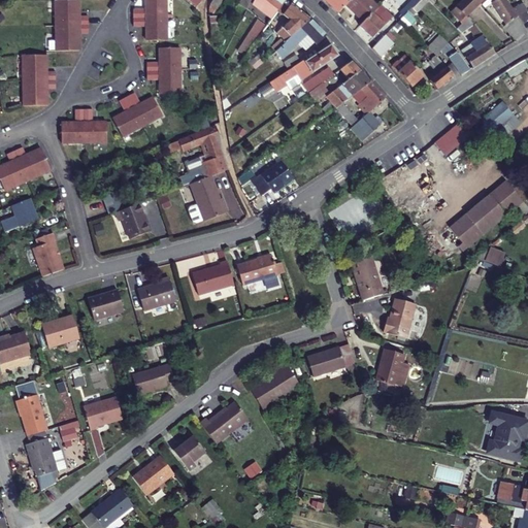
[(79,17),(78,0),(77,0),(55,0),(56,26),(88,25),(88,17),(79,17)]
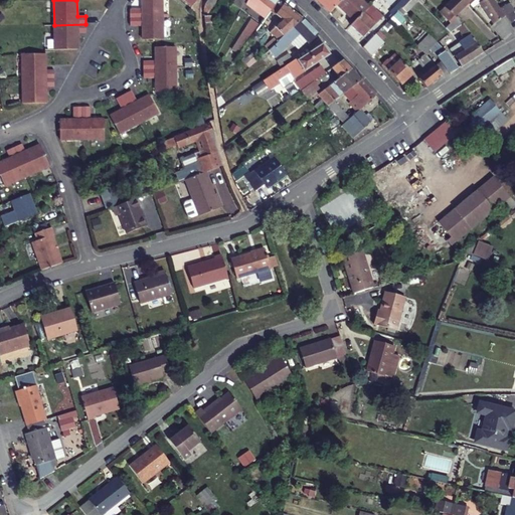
[(162,17),(162,0),(142,0),(142,10),(131,10),(130,11),(130,18),(162,17)]
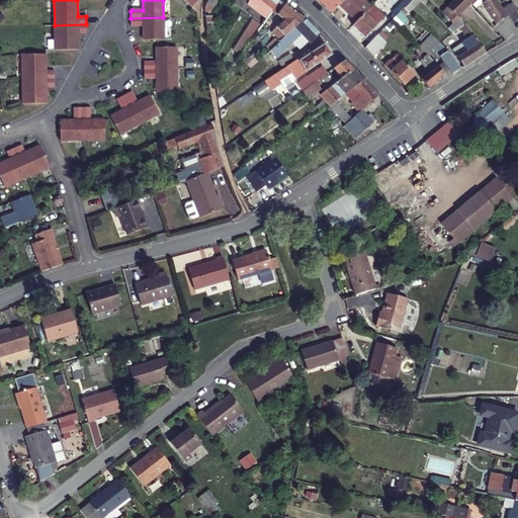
[(273,9),(262,0),(259,0),(257,4),(269,14),(273,9)]
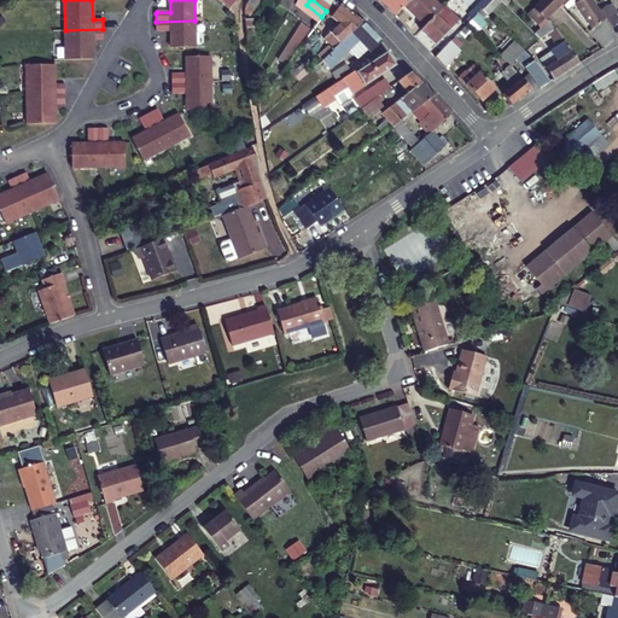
[(333,0),(313,0),(326,11),(333,0)]
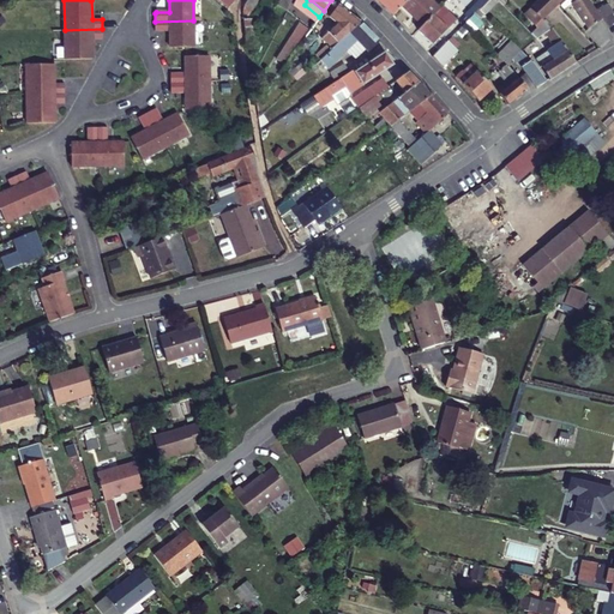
[(378,0),(392,14),(402,5),(405,0),(378,0)]
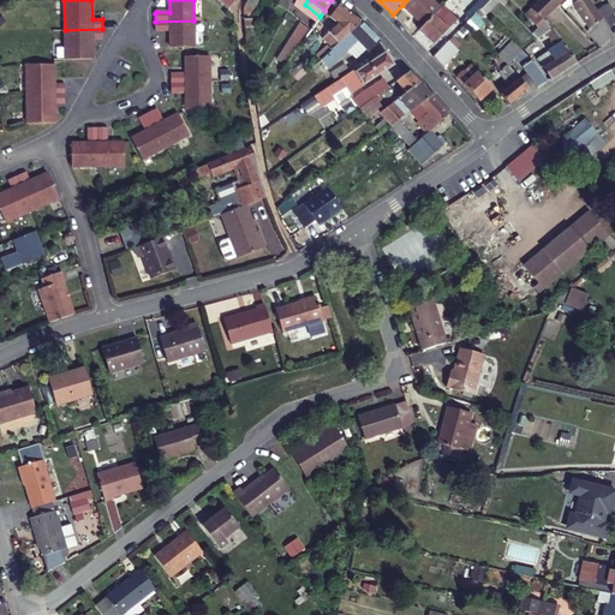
[(440,9),(441,7),(431,0),(406,0),(402,5),(423,25),(435,13),(440,9)]
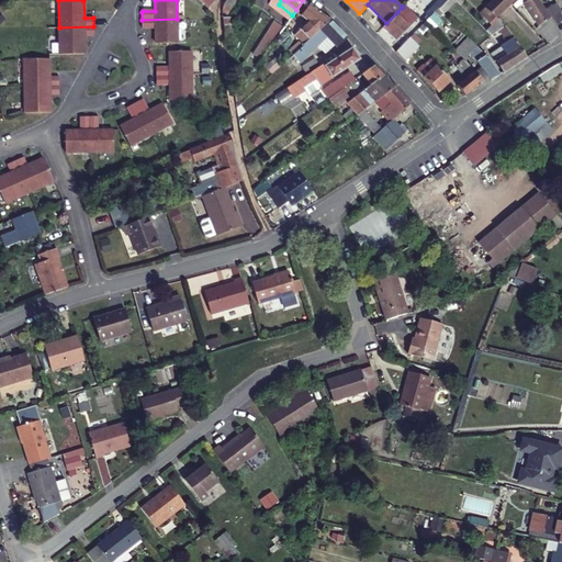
[(444,13),(456,0),(454,0),(444,0),(437,7),(444,13)]
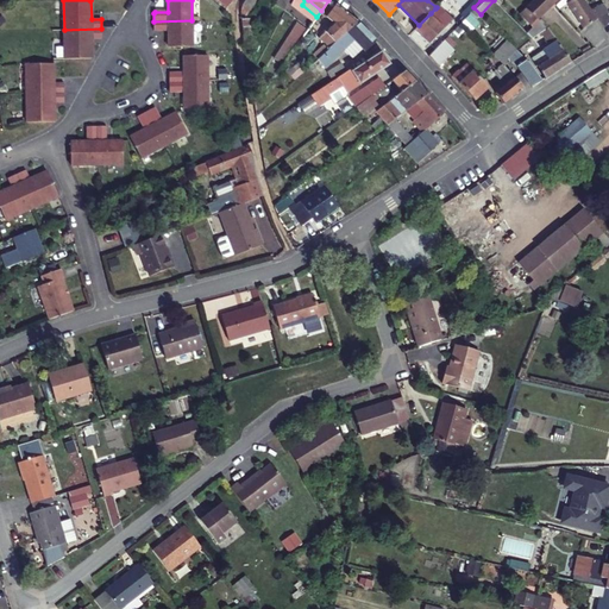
[(531,0),(520,11),(531,20),(552,0),(531,0)]
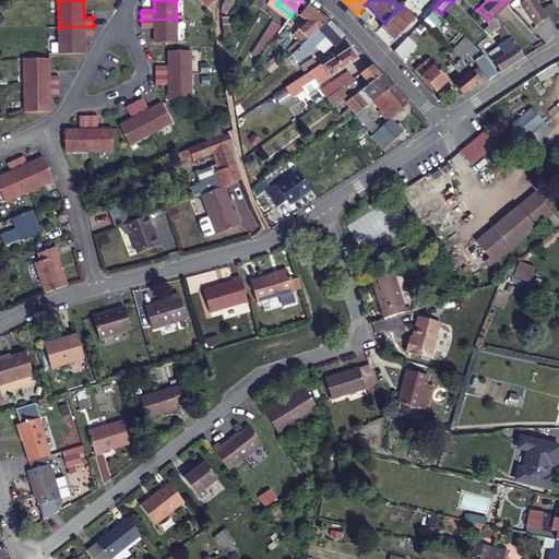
[(537,24),(533,27),(547,43),(558,35),(558,33),(543,7),(537,0),(513,0),(511,2),(518,9),(524,4),(537,24)]
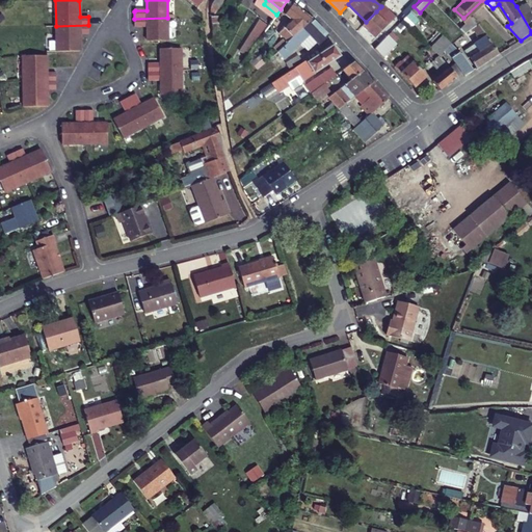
[(531,10),(531,11),(525,1),(516,6),(531,31),(531,10)]
